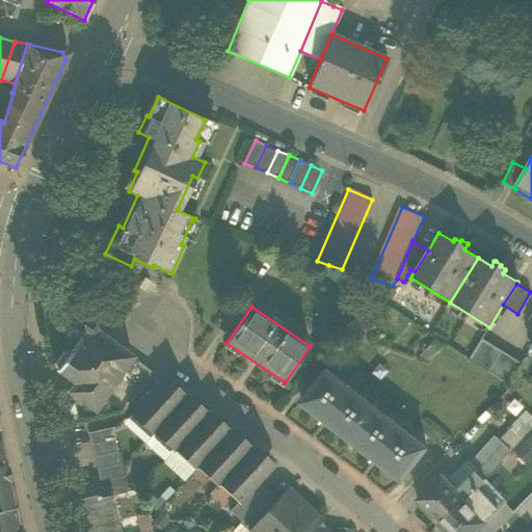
[(67,391),(91,410),(132,356),(96,328),(95,323),(83,326),(85,331),(70,353),(67,351),(63,351),(54,364),(55,364),(54,365),(55,368),(57,370),(56,371),(73,383),(67,391)]
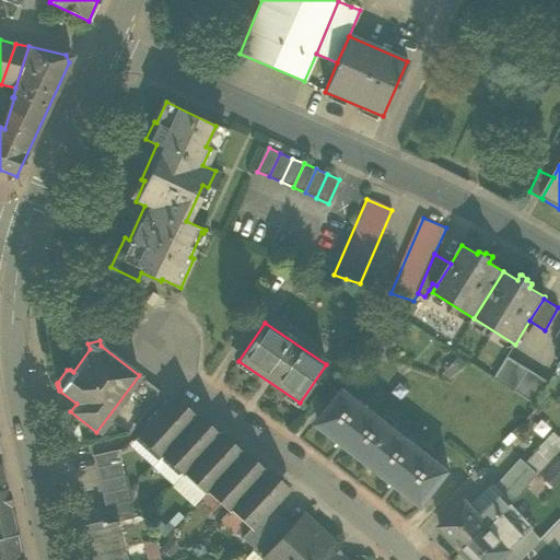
[(493,378),(514,392),(528,370),(508,357),(493,378)]
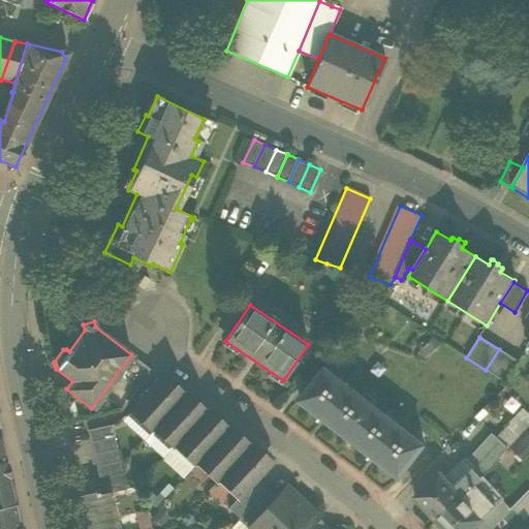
[(508,355),(499,349),(486,370),(496,376),(508,355)]
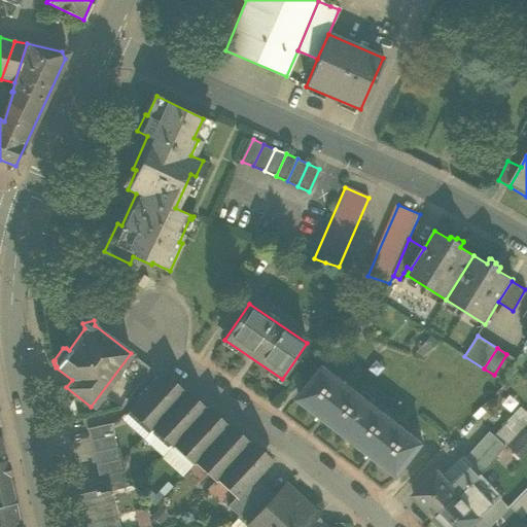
[(494,375),(505,382),(519,361),(506,354),(494,375)]
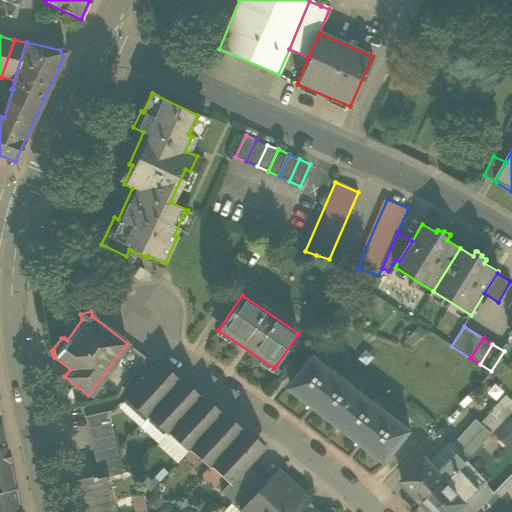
[(290,388),(339,425),(363,394),(314,357),(290,388)]
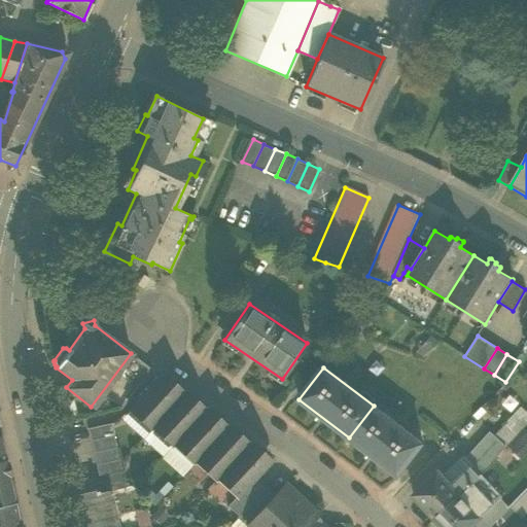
[(153,426),(155,424),(182,395),(161,376),(133,407),(153,426)]
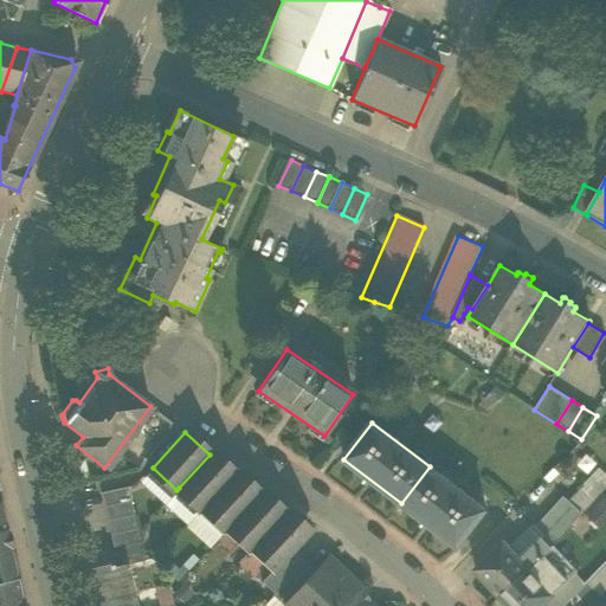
[(201,509),(204,507),(234,474),(211,452),(210,455),(179,488),(201,509)]
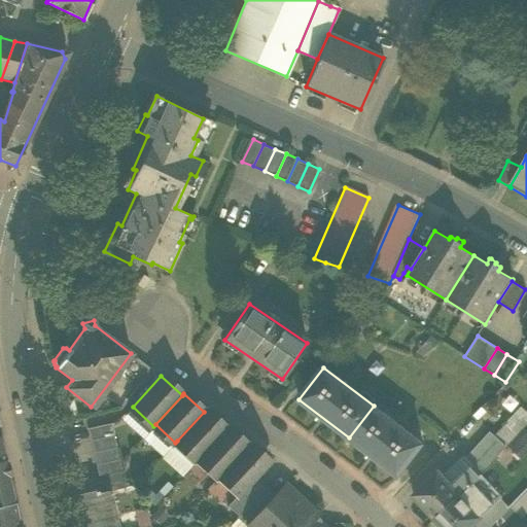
[(423,444),(374,406),(349,437),(398,476),(423,444)]
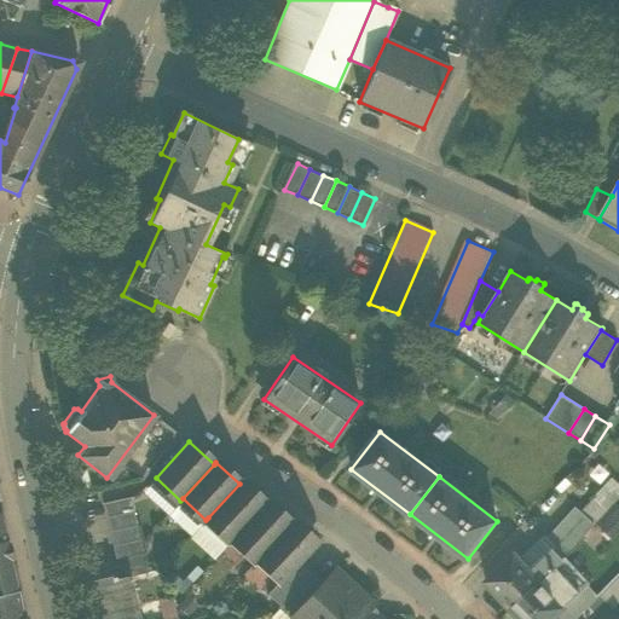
[(167,515),(180,501),(156,478),(142,492),(167,515)]
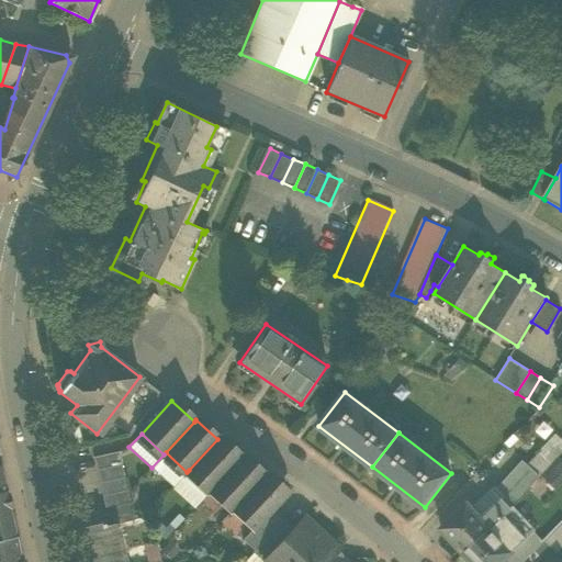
[(539,451),(541,453),(546,458),(557,447),(561,452),(561,440),(555,434),(539,451)]
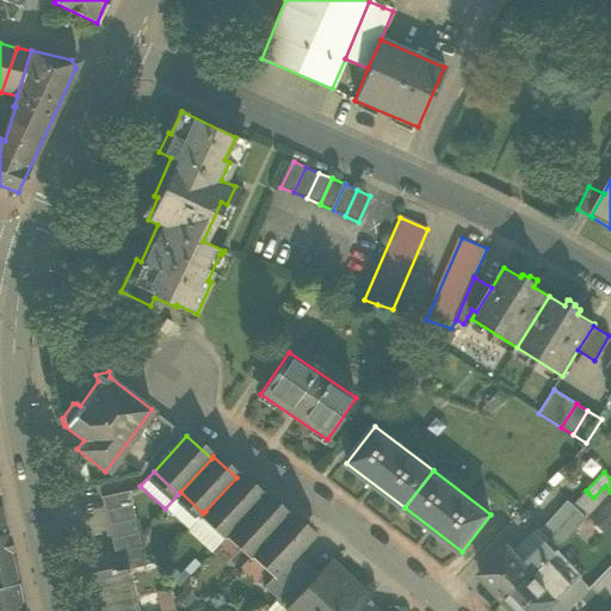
[(229,532),(230,531),(261,497),(239,475),(236,477),(205,511),(229,532)]
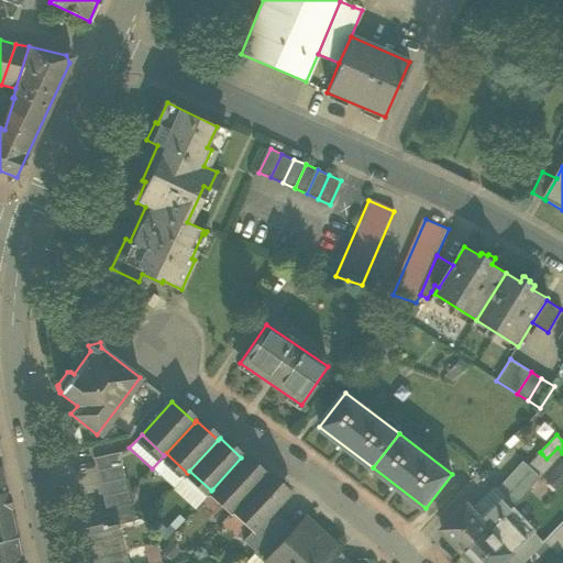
[(497,487),(515,505),(541,477),(562,454),(562,453),(558,448),(547,459),(542,454),(530,466),(523,460),(497,487)]
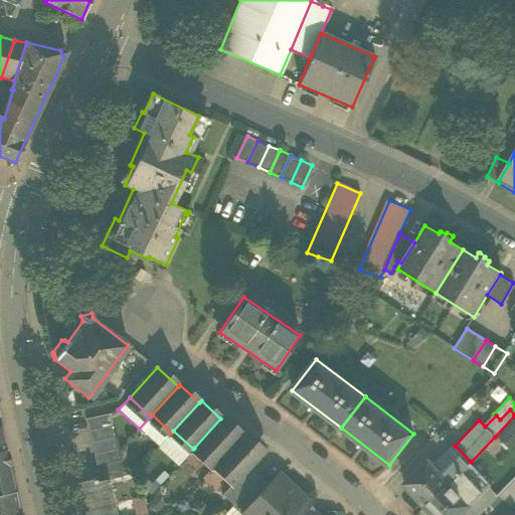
[(158,447),(171,433),(152,414),(150,416),(139,428),(158,447)]
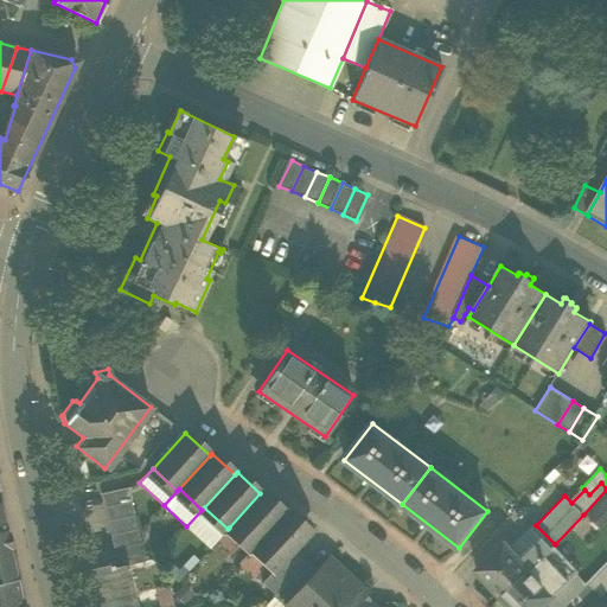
[(100,496),(103,510),(131,503),(128,493),(128,490),(100,496)]
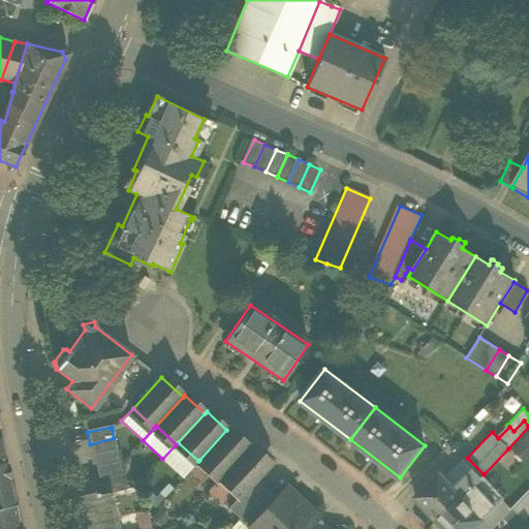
[(220,478),(221,476),(248,447),(228,429),(226,430),(199,460),(220,478)]
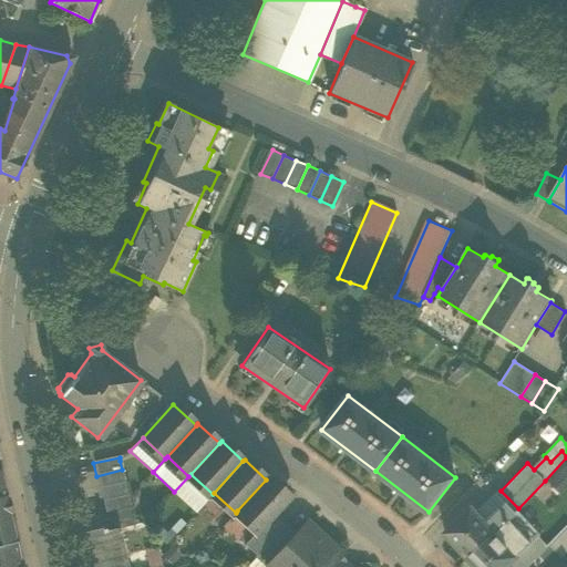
[(566,484),(566,466),(557,475),(566,484)]
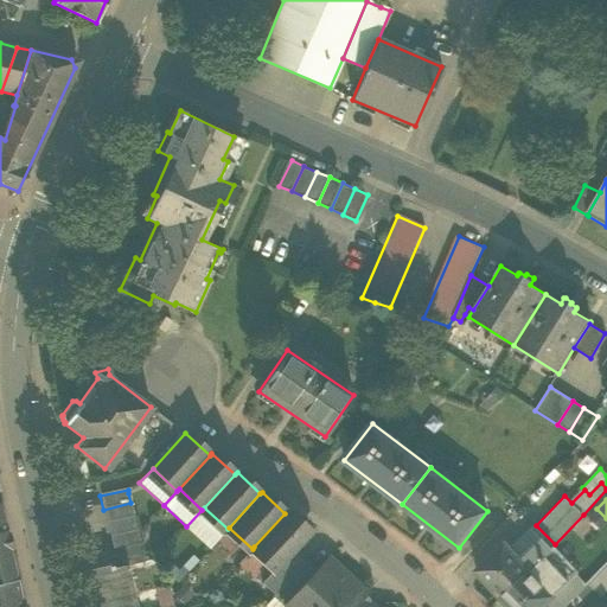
[(134,517),(131,503),(103,510),(106,523),(134,517)]
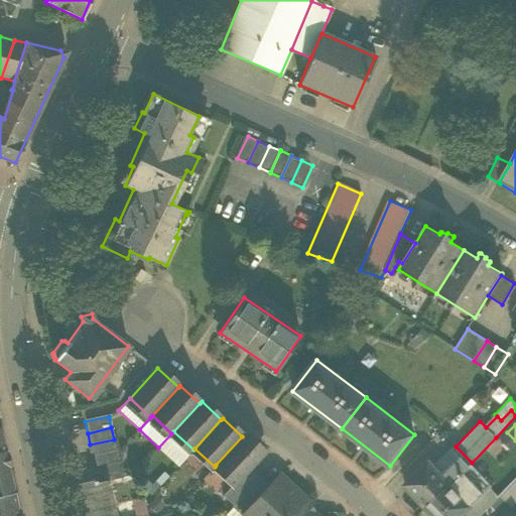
[(0,489),(12,487),(8,467),(10,466),(7,454),(5,454),(0,429),(0,489)]
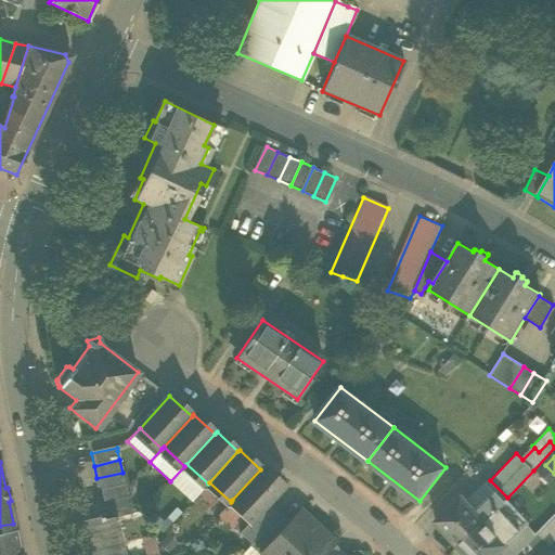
[(184,466),(170,481),(169,483),(191,503),(208,483),(186,464),(184,466)]
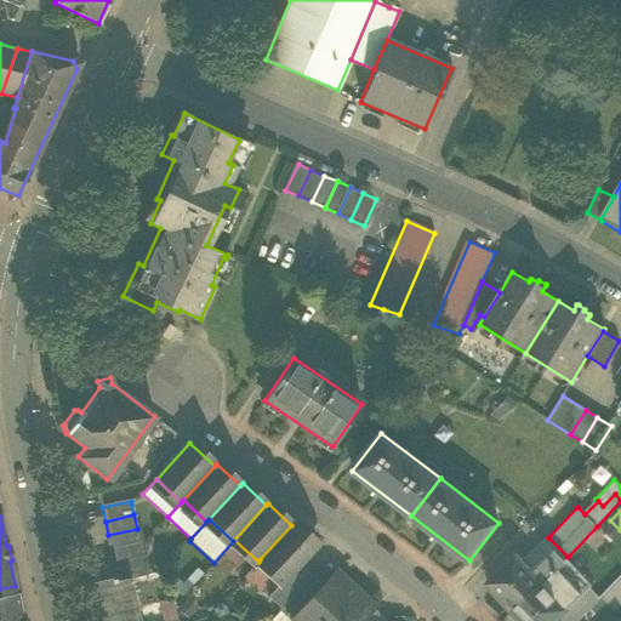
[(617,541),(620,536),(620,530),(610,520),(603,528),(617,541)]
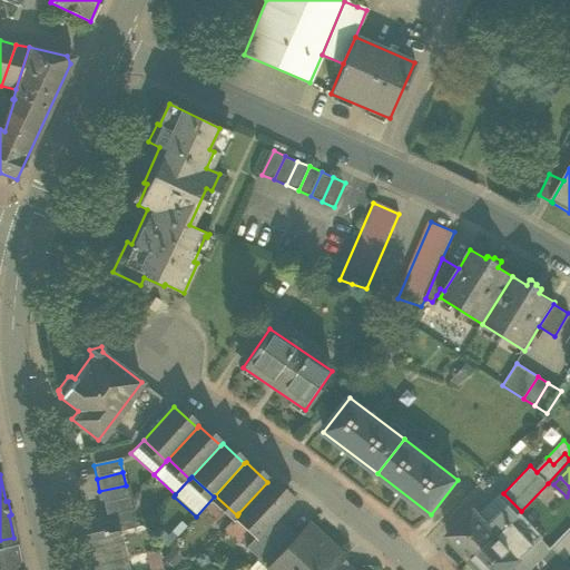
[(269,481),(267,482),(238,513),(259,533),(261,534),(275,518),(292,501),(269,481)]
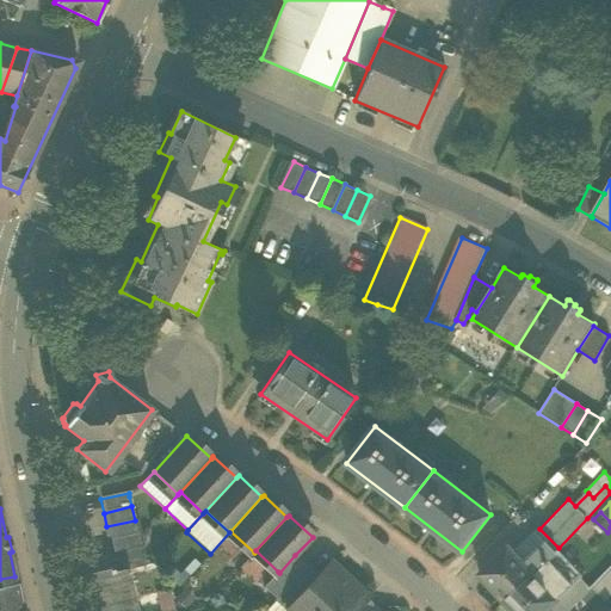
[(137,534),(135,520),(106,526),(110,539),(137,534)]
